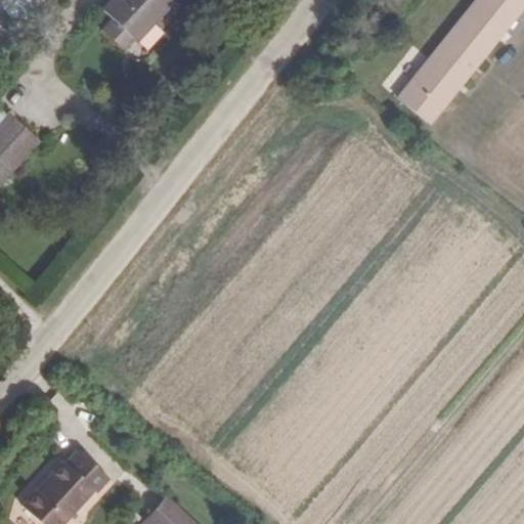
[(0,0),(0,7),(19,25),(42,0),(0,0)]
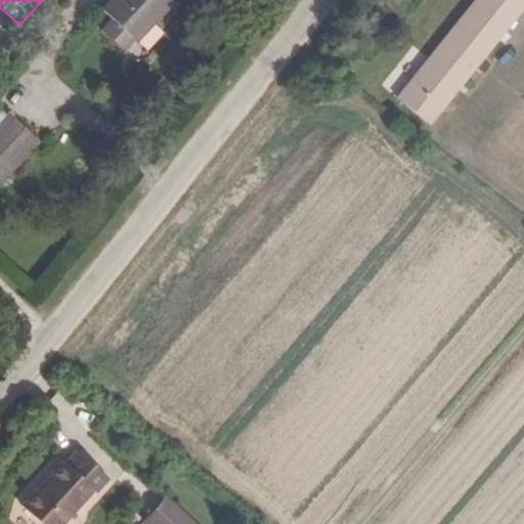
[(112,0),(102,10),(137,42),(175,0),(112,0)]
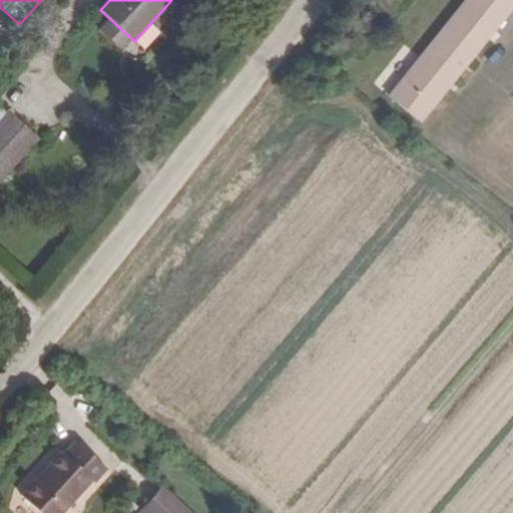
[(252,16),(261,5),(254,0),(250,0),(244,10),(252,16)]
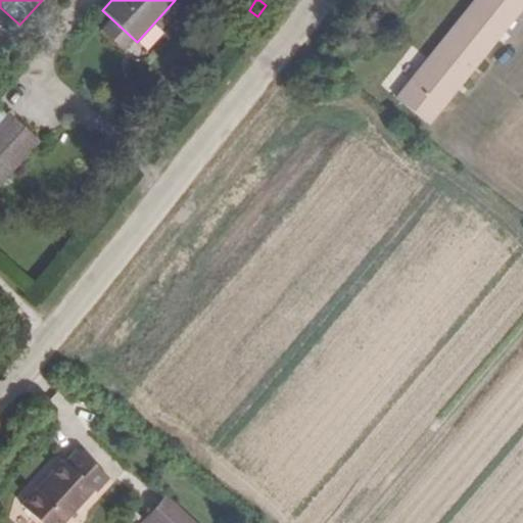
[(428,124),(522,6),(522,0),(473,0),(395,97),(428,124)]
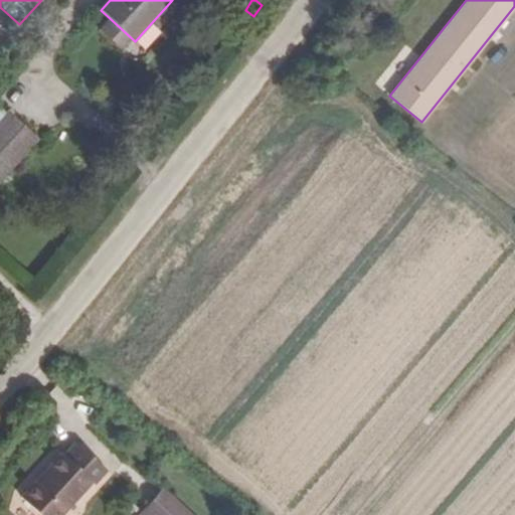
[(335,56),(327,50),(317,62),(325,68),(335,56)]
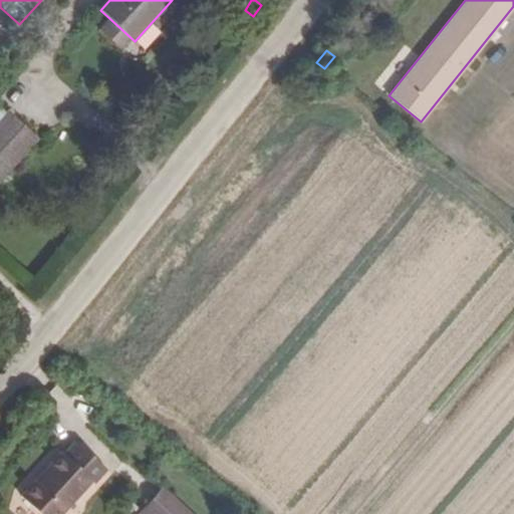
[(324,68),(316,62),(308,72),(316,79),(324,68)]
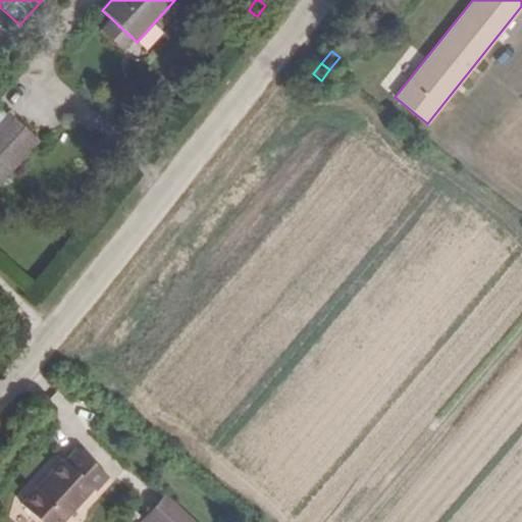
[(4,117),(0,114),(0,181),(38,142),(7,114),(4,117)]
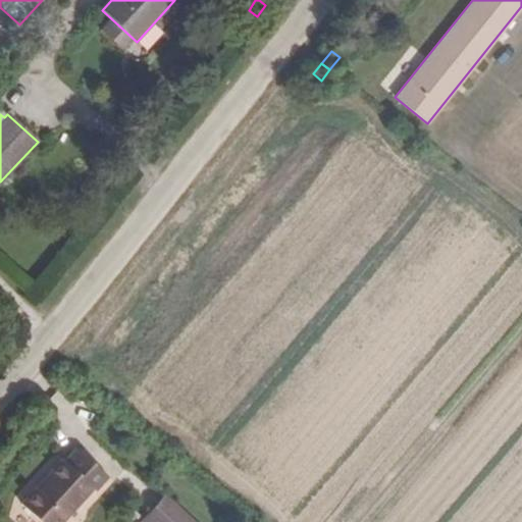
[(97,490),(109,476),(75,448),(66,459),(63,458),(47,474),(49,477),(40,488),(38,486),(21,505),(42,521),(63,521),(94,488),(97,490)]
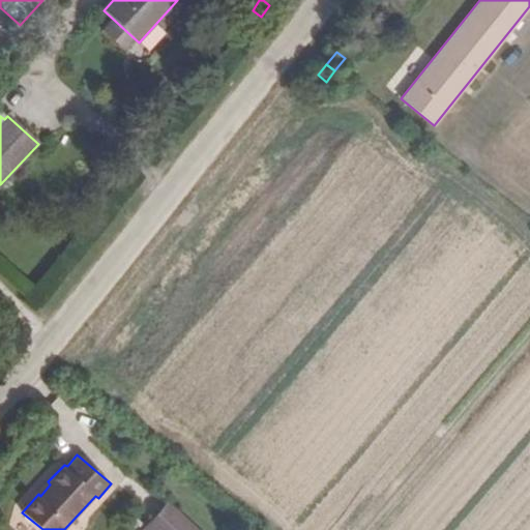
[(204,529),(165,499),(140,529),(204,529)]
